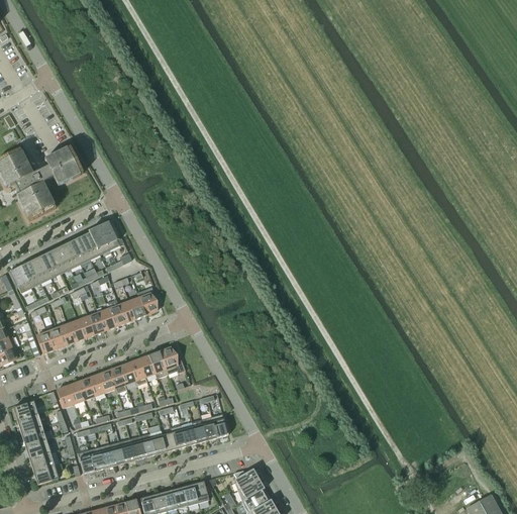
[(15,121),(9,111),(4,114),(10,124),(15,121)]
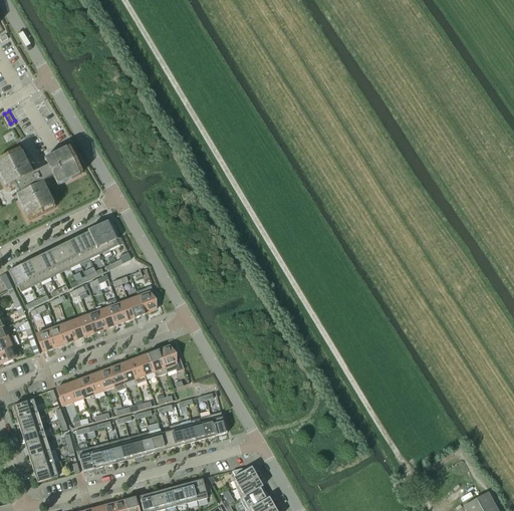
[(21,151),(0,161),(0,174),(6,185),(14,181),(19,192),(16,194),(26,215),(53,202),(45,187),(43,181),(53,176),(57,184),(78,173),(74,164),(65,146),(44,157),(46,162),(47,164),(32,172),(31,170),(24,156),(22,151),(21,151)]
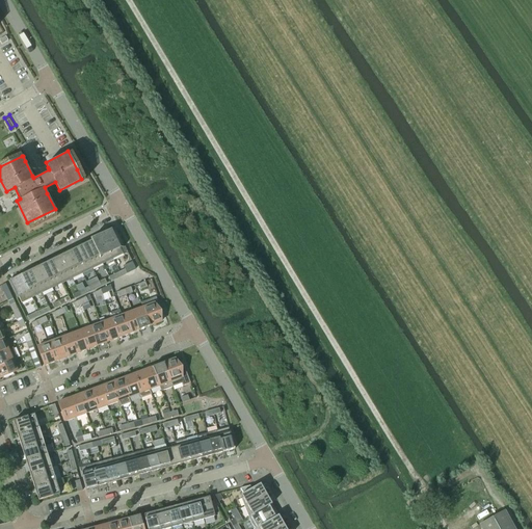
[(114,228),(102,234),(112,255),(123,250),(120,243),(123,242),(124,241),(116,227),(115,227),(114,228)]
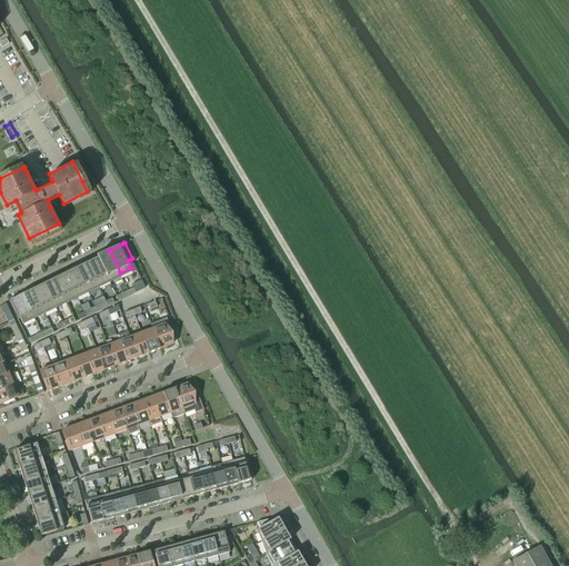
[(98,256),(109,278),(120,272),(109,250),(98,256)]
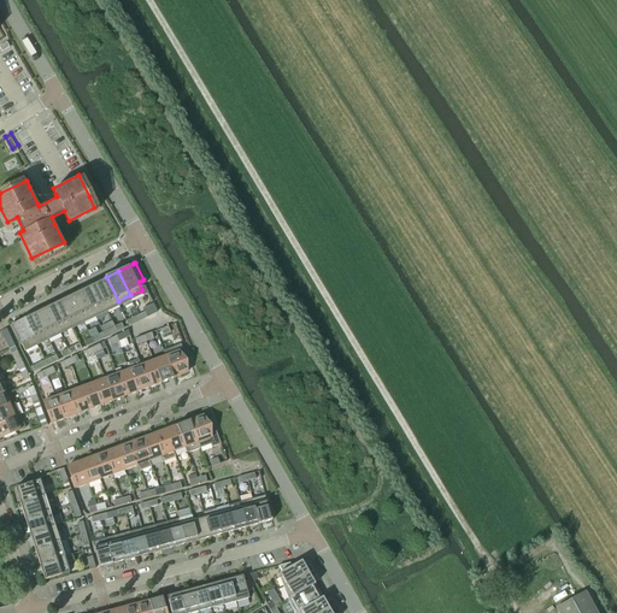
[(95,282),(94,282),(106,307),(118,301),(106,277),(95,282)]
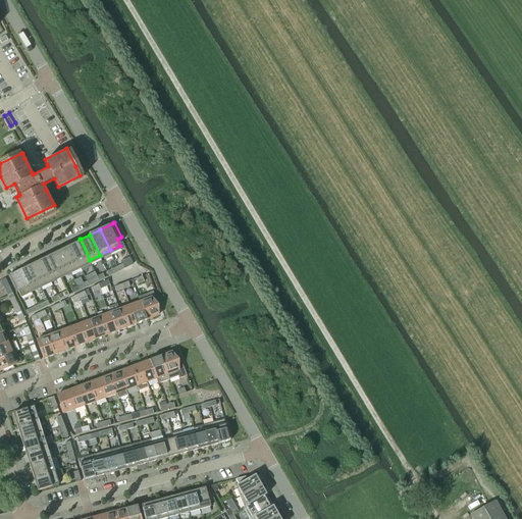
[(70,244),(81,264),(90,260),(80,239),(81,239),(79,237),(72,240),(73,242),(70,244)]
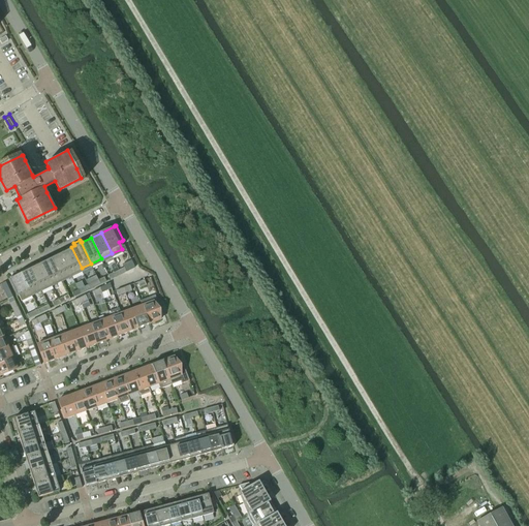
[(70,247),(61,252),(71,273),(81,268),(82,268),(71,247),(70,247)]
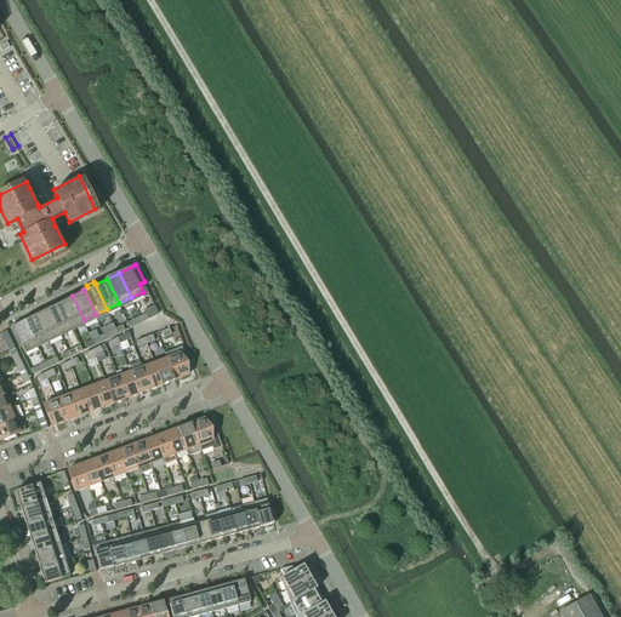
[(72,296),(60,302),(72,326),(84,320),(72,296)]
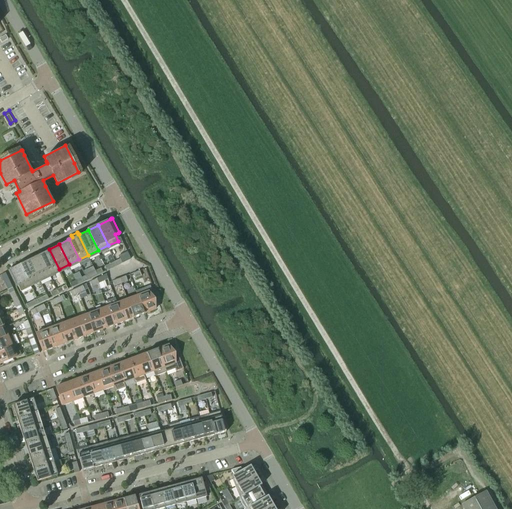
[(49,249),(40,253),(49,274),(59,269),(49,249)]
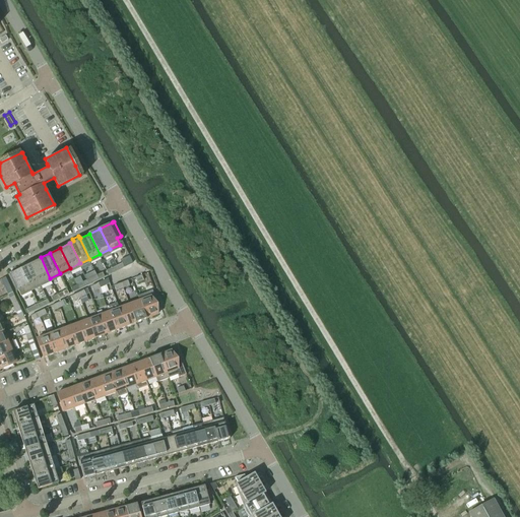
[(41,257),(30,262),(41,282),(50,278),(41,257)]
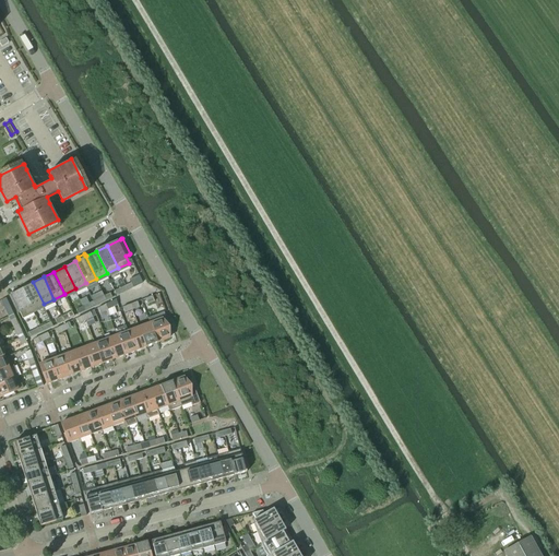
[(33,309),(44,304),(33,282),(22,286),(33,309)]
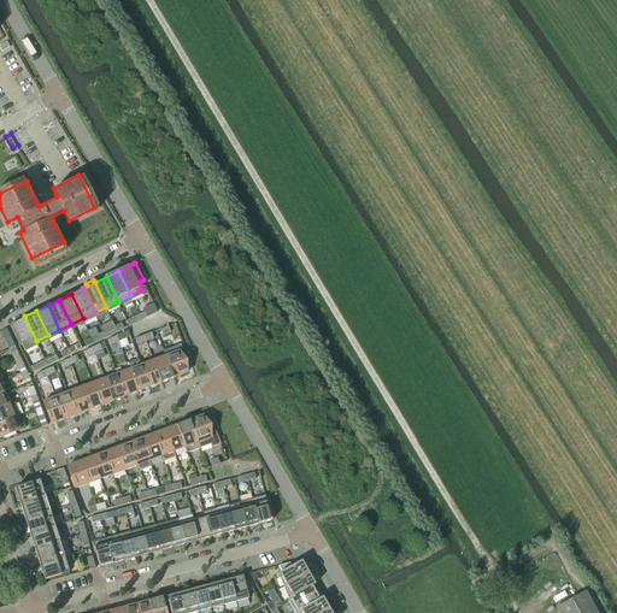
[(128,323),(136,318),(140,317),(137,312),(125,318),(128,323)]
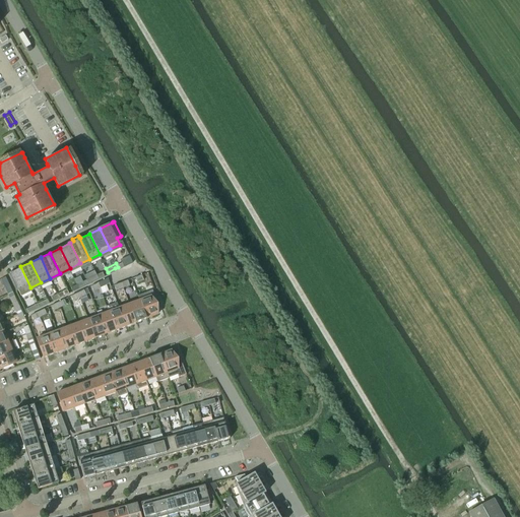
[(30,287),(20,266),(10,271),(10,270),(7,271),(15,288),(18,287),(20,293),(30,287)]
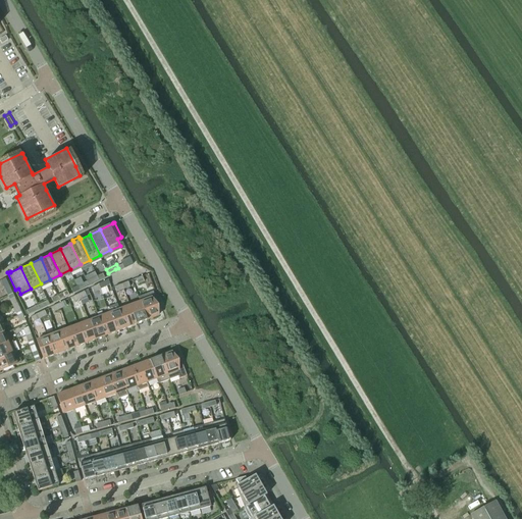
[(89,282),(99,277),(97,273),(87,278),(89,282)]
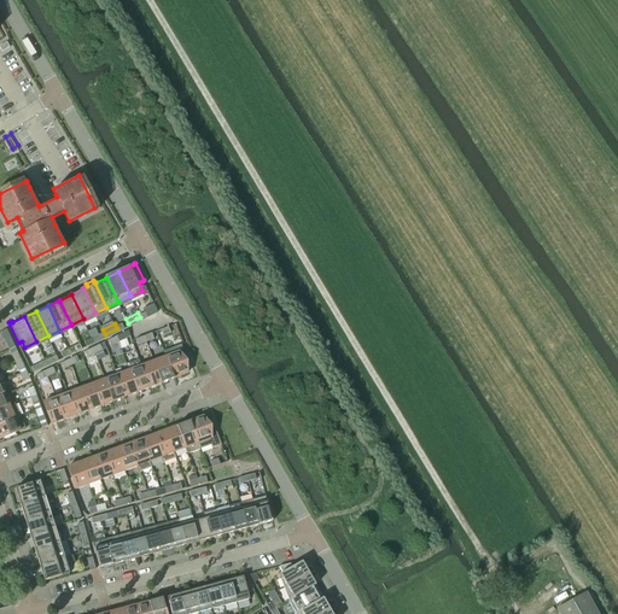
[(181,341),(163,348),(165,354),(174,376),(174,375),(175,375),(186,370),(180,355),(185,354),(181,341)]
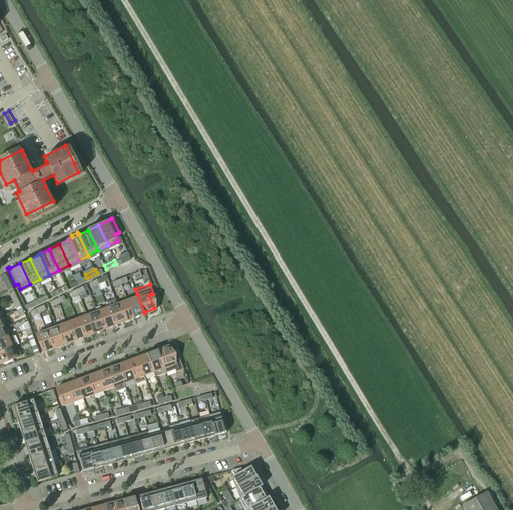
[(38,301),(48,297),(46,293),(36,298),(38,301)]
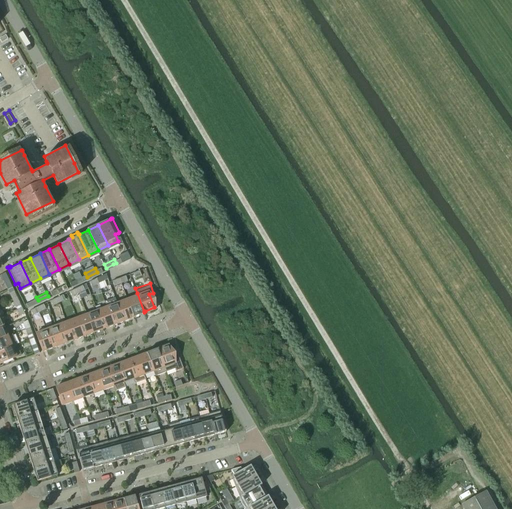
[(127,297),(134,315),(144,312),(137,293),(127,297)]
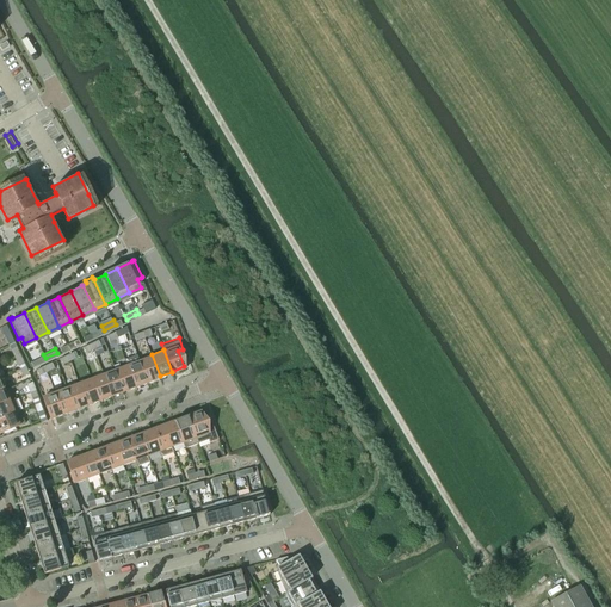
[(137,353),(125,357),(128,364),(135,385),(136,384),(148,381),(140,359),(137,353)]
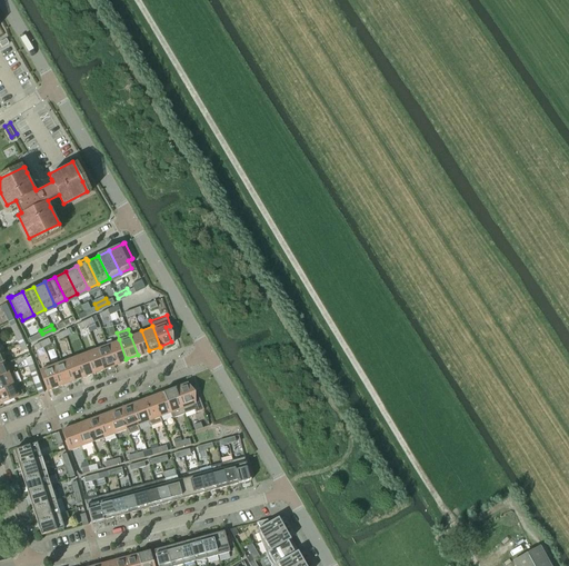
[(31,339),(42,334),(40,330),(29,335),(31,339)]
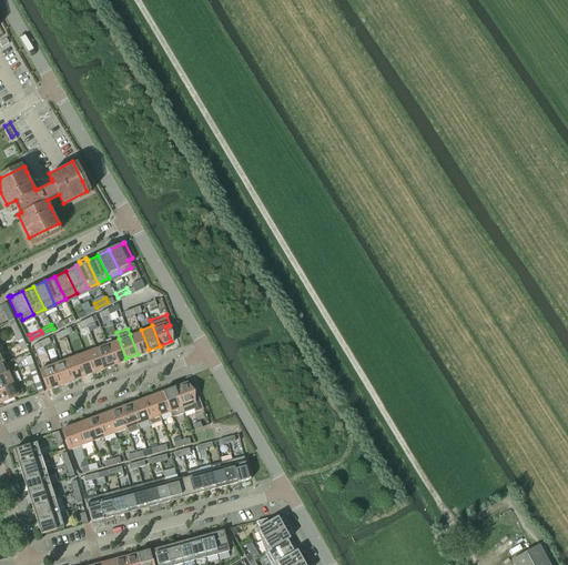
[(131,333),(130,334),(138,354),(148,350),(148,351),(149,350),(141,330),(131,333)]
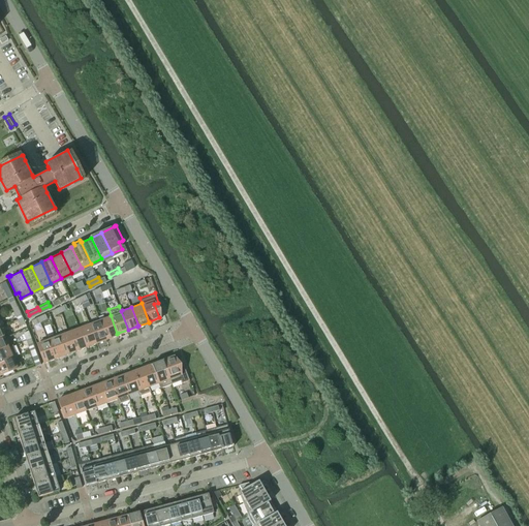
[(101,318),(100,318),(106,337),(109,337),(117,334),(111,315),(101,318)]
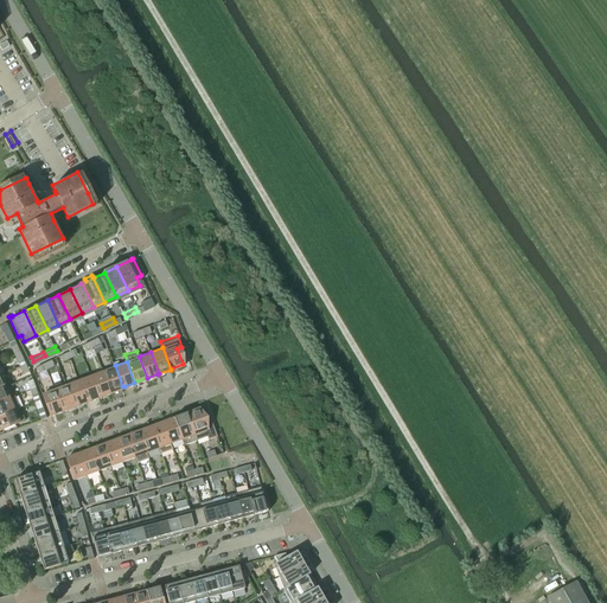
[(104,370),(102,370),(110,391),(113,391),(122,386),(115,365),(104,370)]
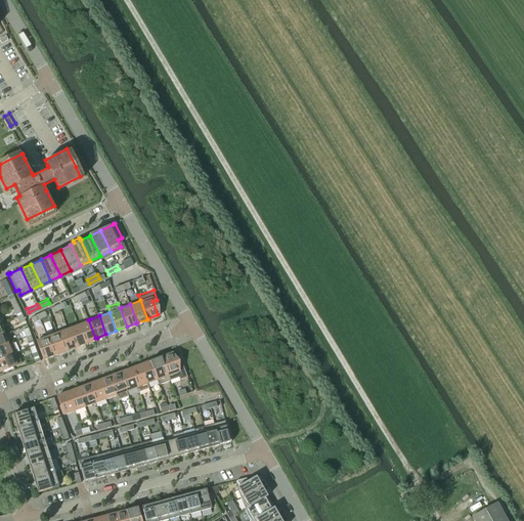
[(80,322),(78,323),(85,342),(87,341),(95,338),(88,319),(80,322)]
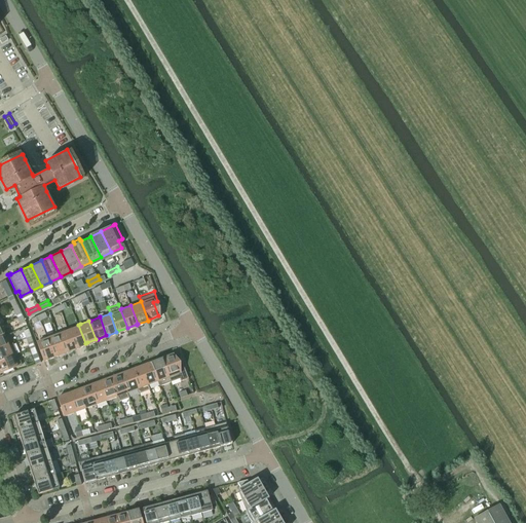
[(70,328),(68,329),(75,347),(77,346),(85,343),(78,325),(70,328)]
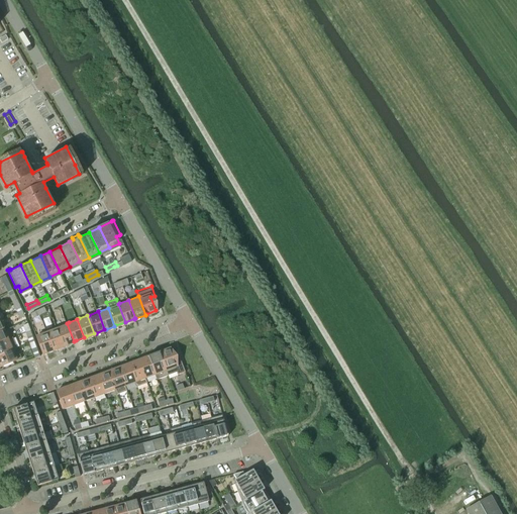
[(59,326),(57,326),(64,345),(66,344),(74,341),(67,323),(59,326)]
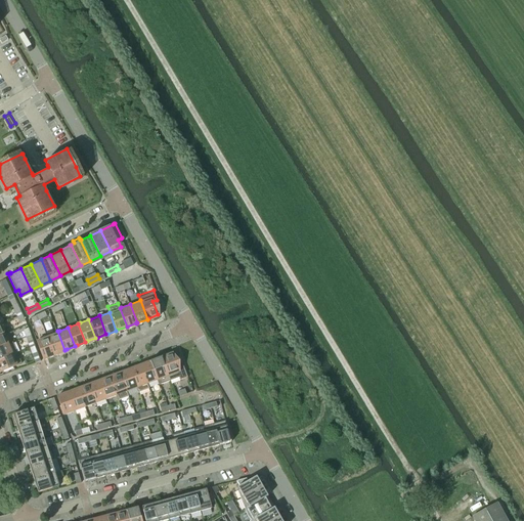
[(57,331),(47,335),(54,353),(64,350),(57,331)]
